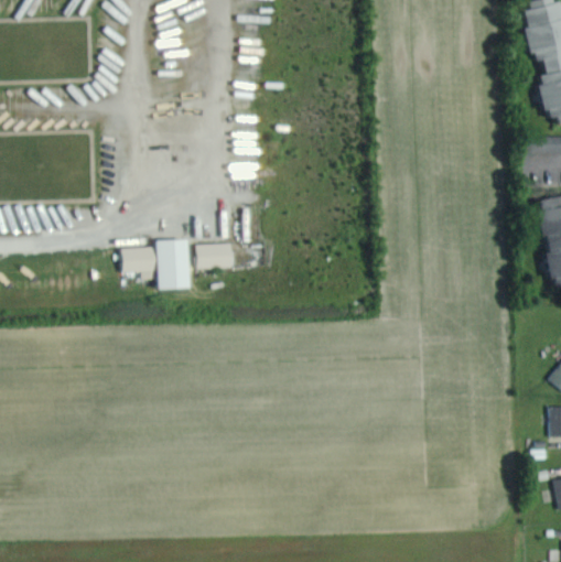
[(560,1),(556,0),(531,0),(526,14),(528,24),(527,28),(533,62),(543,60),(547,74),(545,74),(539,86),(545,111),(558,117),(557,117),(559,125),(560,123),(560,1)]
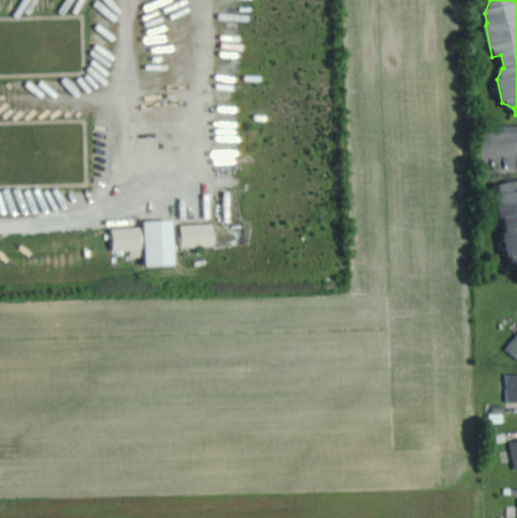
[(500,141),(516,140),(516,125),(500,126),(500,141)]
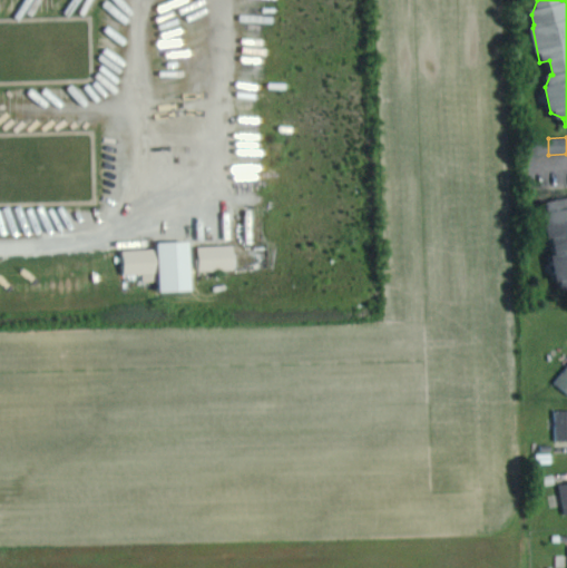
[(566,197),(546,202),(558,292),(566,290),(566,197)]
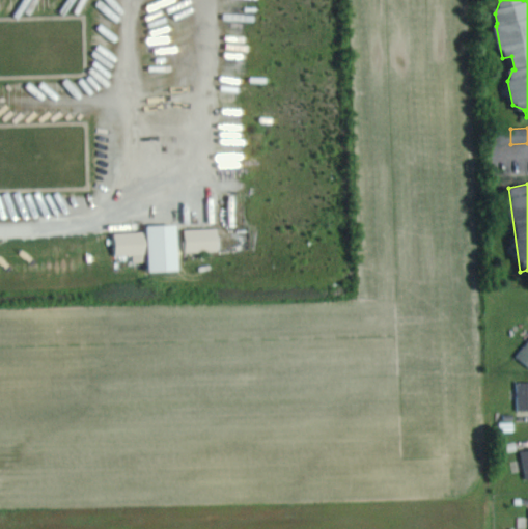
[(149,272),(178,271),(176,225),(147,226),(149,272)]
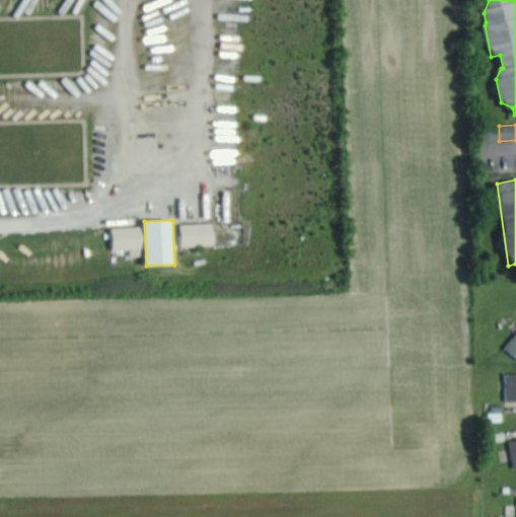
[(180,247),(214,246),(214,224),(179,225),(180,247)]
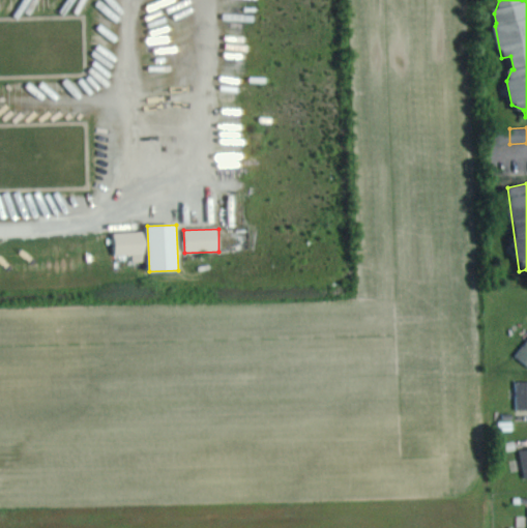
[(133,256),(133,263),(146,262),(145,232),(114,233),(115,256),(133,256)]
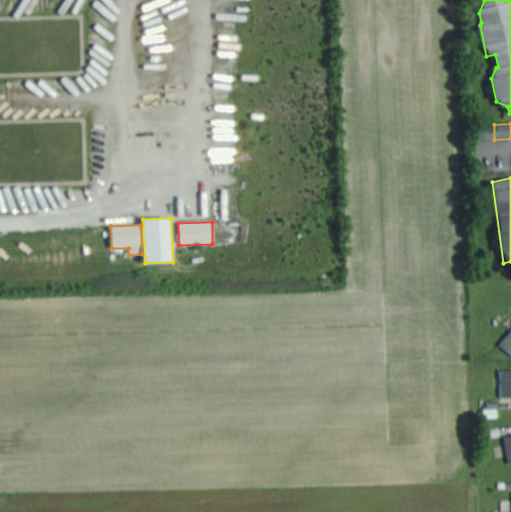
[(510,331),(500,346),(510,355),(510,331)]
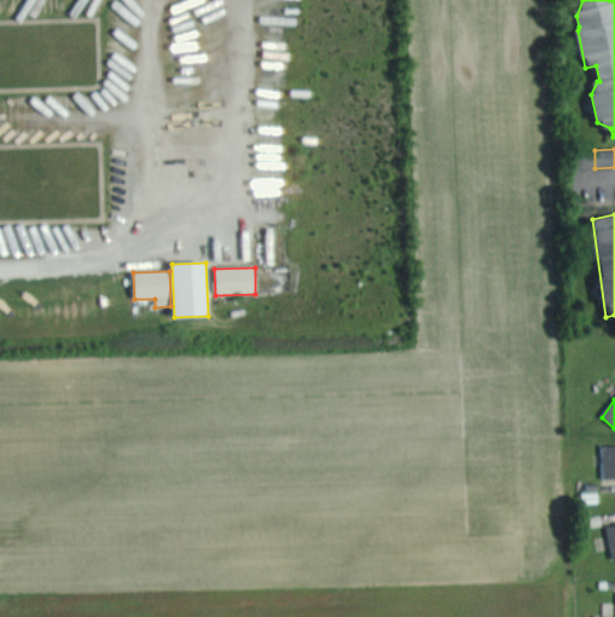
[(602,480),(614,479),(614,447),(601,448),(602,480)]
